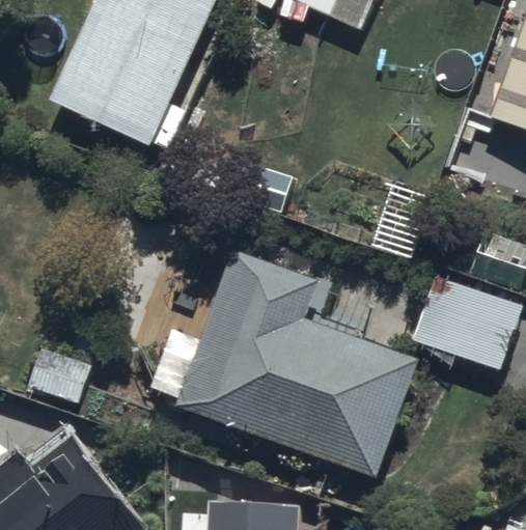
[(0,16),(5,19),(16,0),(0,0),(0,16)]
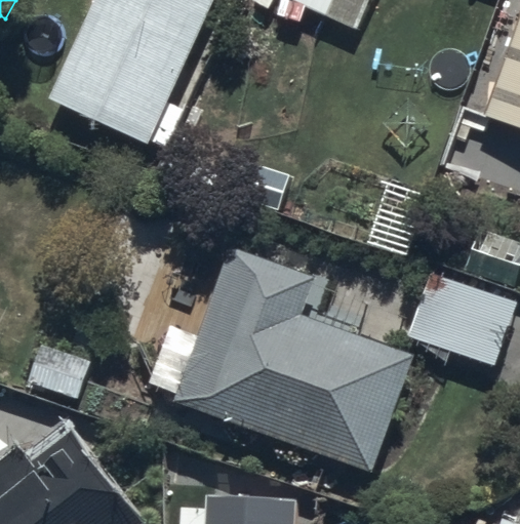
[(87,0),(42,95),(146,145),(214,0),(87,0)]
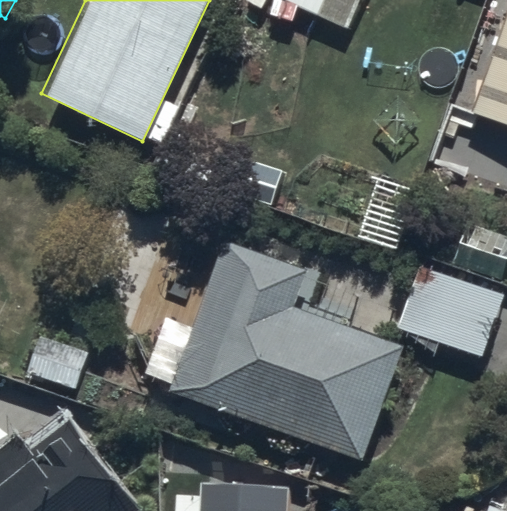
[(281,0),(346,30),(360,0),(281,0)]
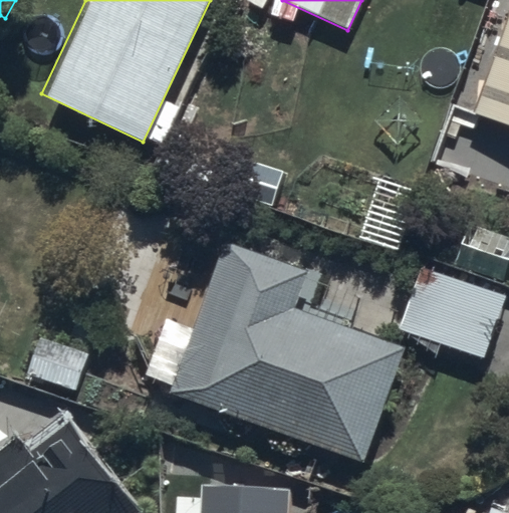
[(508,20),(474,122),(508,135),(508,20)]
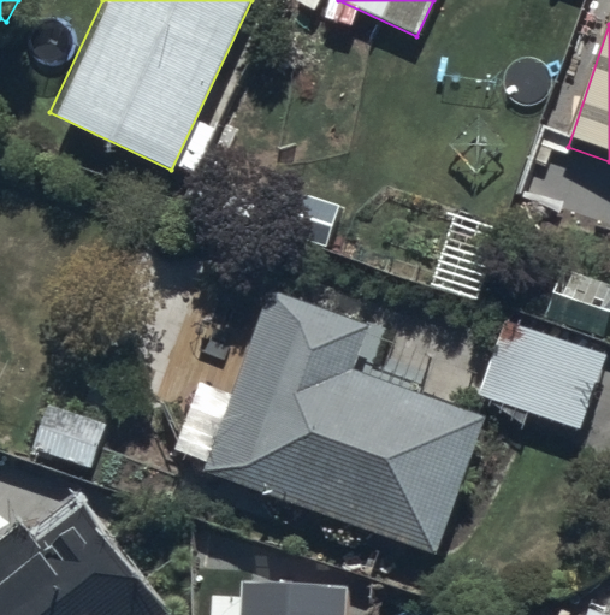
[(268,288),(201,468),(436,554),(486,417),(355,368),(371,325),(268,288)]
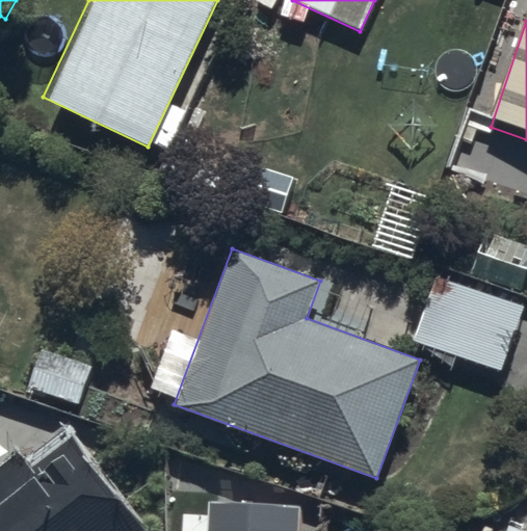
[(436,277),(415,339),(501,369),(522,308),(436,277)]
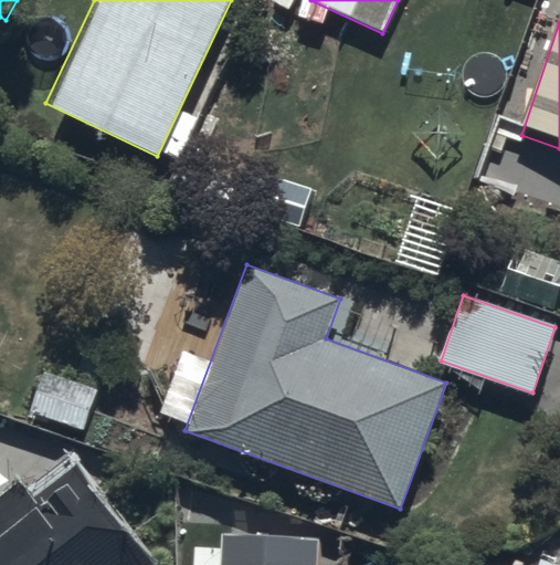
[(157,564),(169,555),(73,435),(0,492),(0,564),(157,564)]
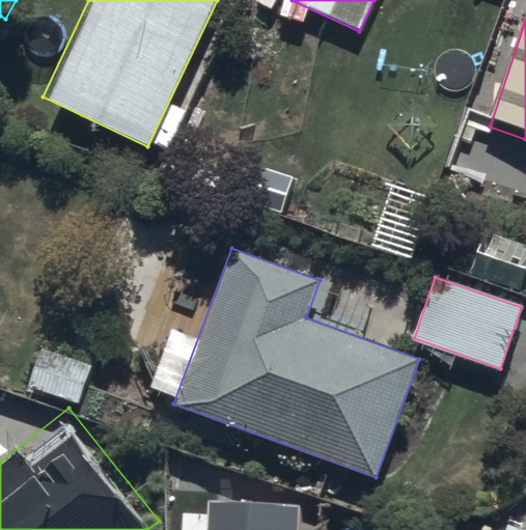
[(292,529),(294,506),(201,501),(199,529),(292,529)]
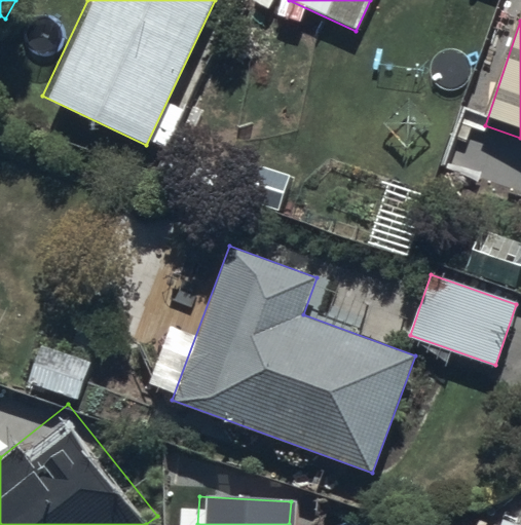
All buildings are outlined.
